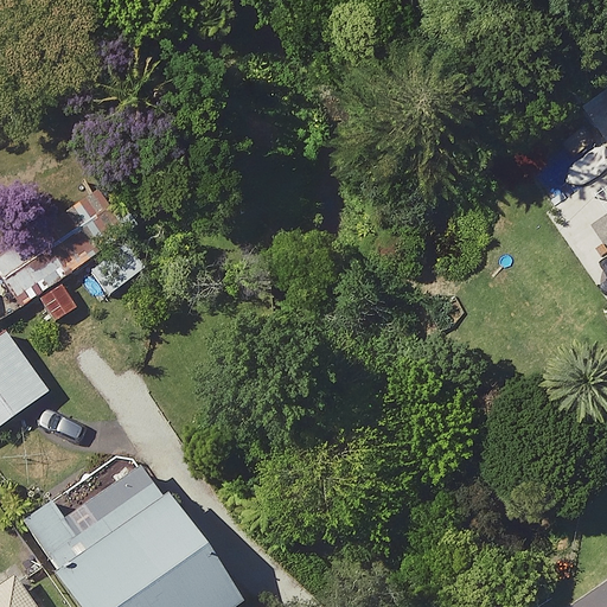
[(90,196),(0,253),(0,279),(18,306),(119,241),(90,196)]
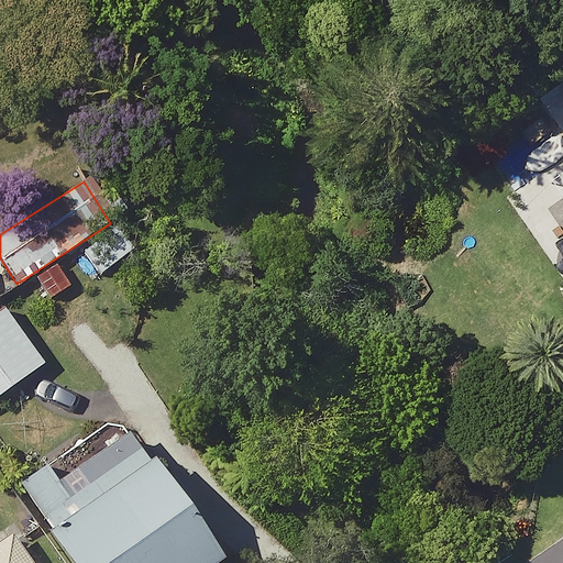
[(116,227),(84,251),(99,272),(131,249),(116,227)]
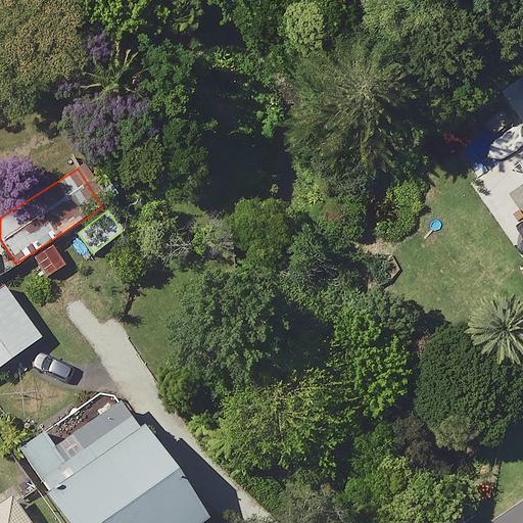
[(0,363),(40,335),(3,284),(0,286),(0,363)]
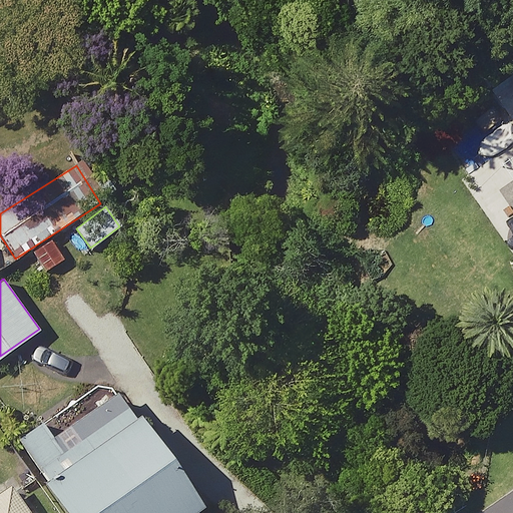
[(139,418),(43,484),(62,512),(197,512),(202,510),(139,418)]
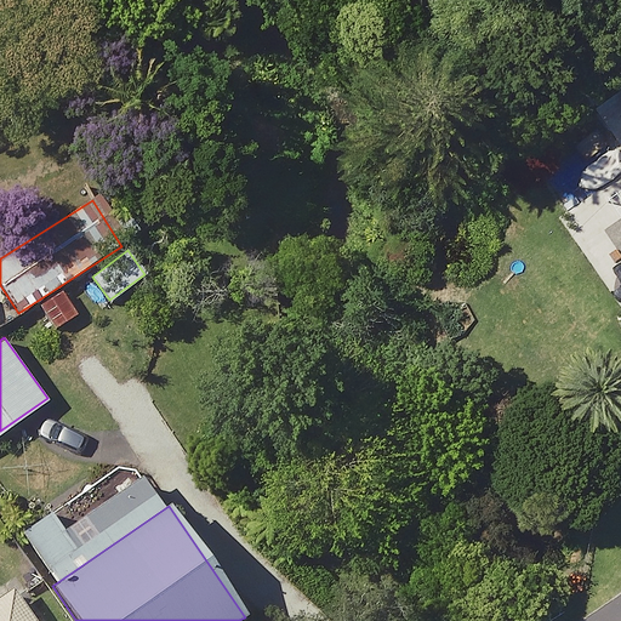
[(33,620),(12,590),(0,597),(0,620),(33,620)]
